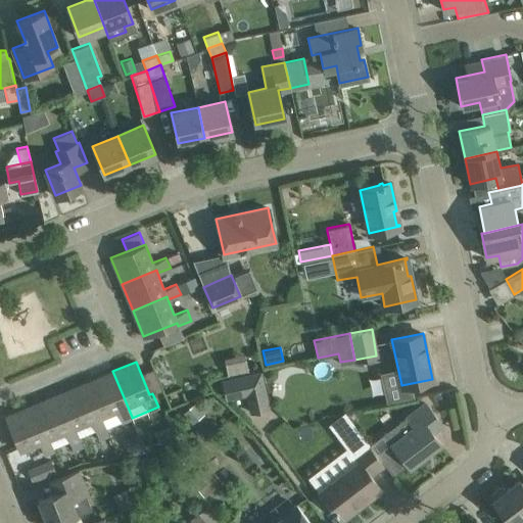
[(132,417),(127,405),(112,371),(86,382),(100,416),(115,410),(121,422),(132,417)]
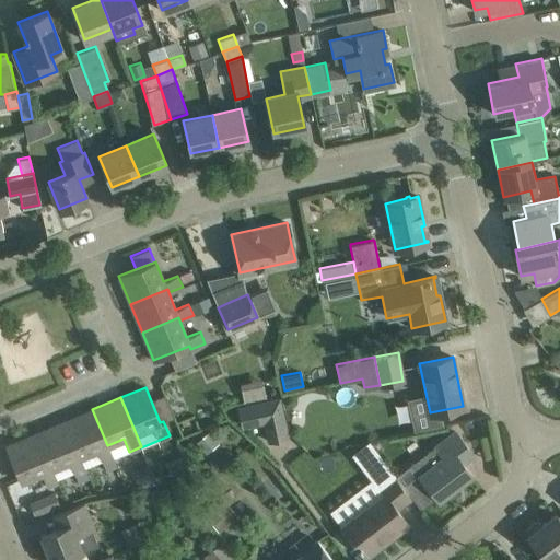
[(238,407),(242,424),(265,419),(269,440),(287,436),(278,398),(238,407)]
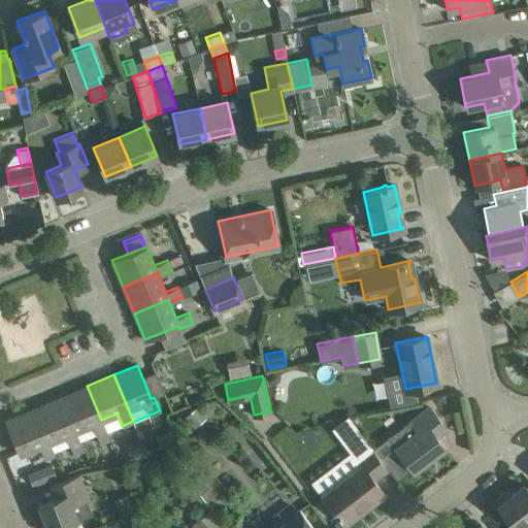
[(61,397),(75,431),(91,424),(96,437),(107,432),(101,420),(87,386),(61,397)]
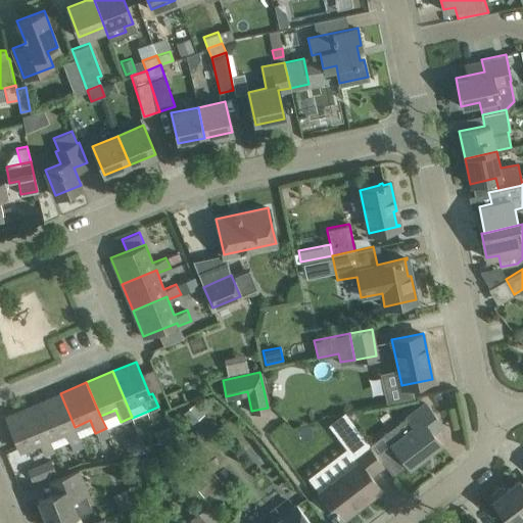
[(80,439),(75,427),(60,393),(35,403),(49,437),(64,431),(69,443),(80,439)]
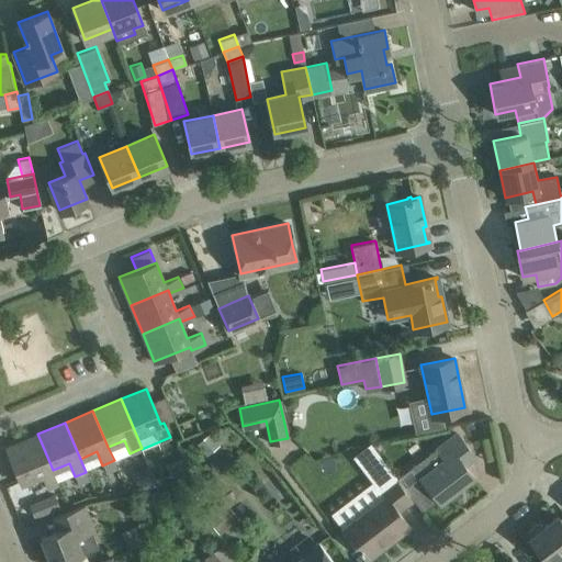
[(413,467),(440,503),(474,476),(464,464),(475,457),(457,433),(413,467)]
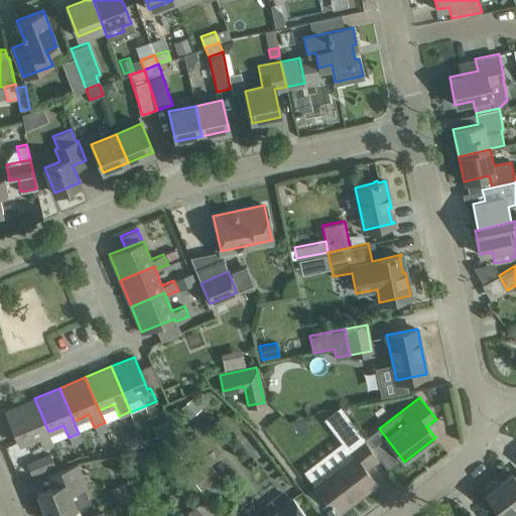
[(53,444),(48,431),(34,398),(5,410),(19,443),(38,436),(43,448),(53,444)]
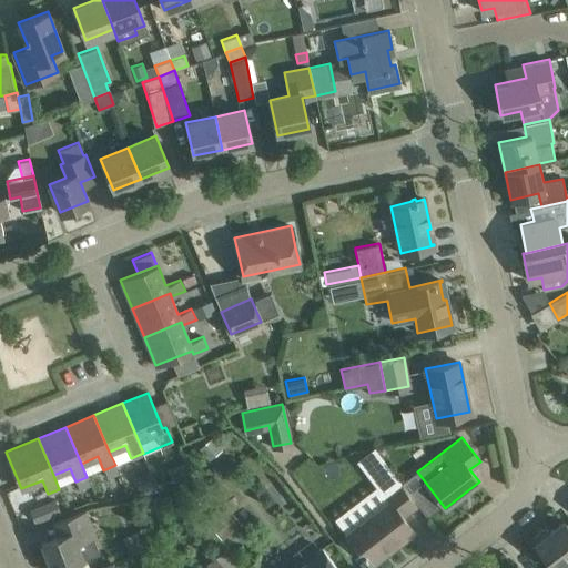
[(399,483),(414,470),(397,449),(382,462),(397,479),(399,483)]
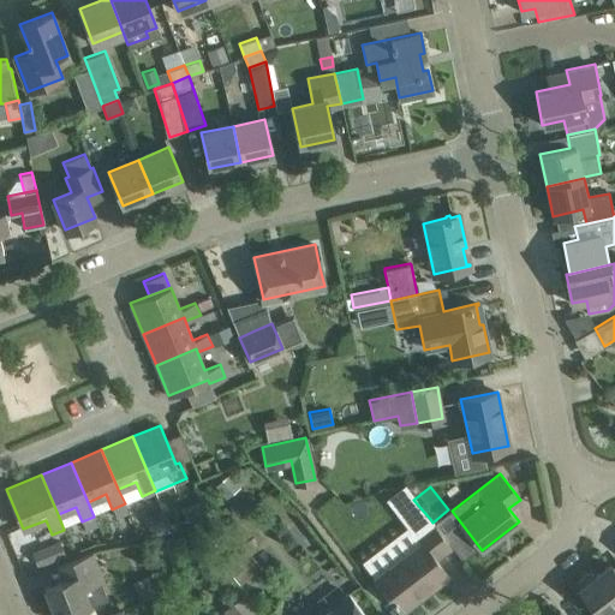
[(184,507),(189,521),(207,514),(202,500),(184,507)]
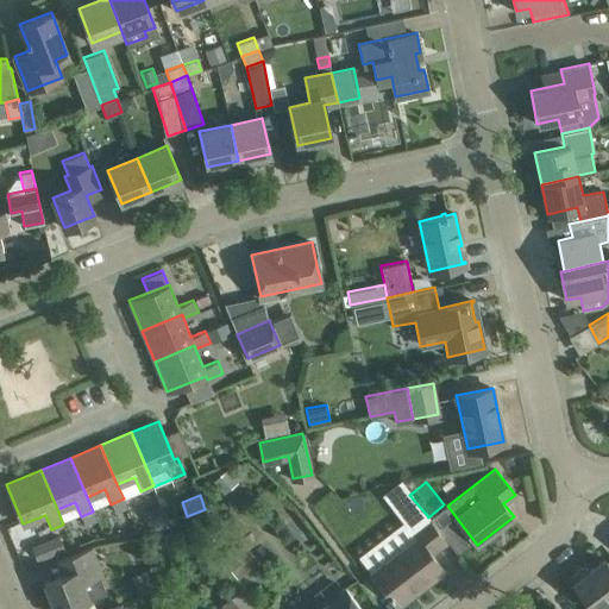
[(124,498),(111,504),(114,513),(127,507),(124,498)]
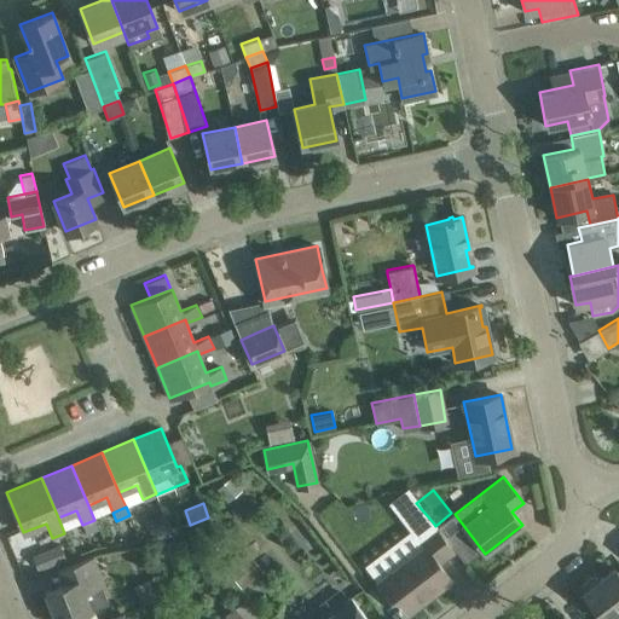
[(152,518),(149,526),(152,534),(168,528),(161,514),(152,518)]
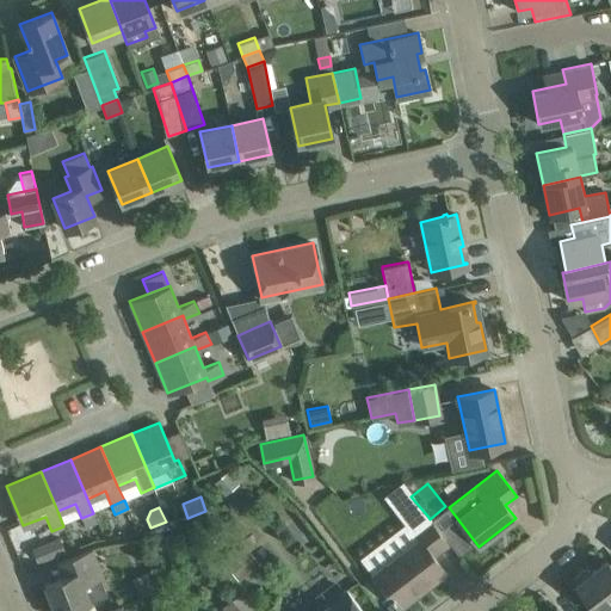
[(93,513),(81,518),(85,526),(97,522),(93,513)]
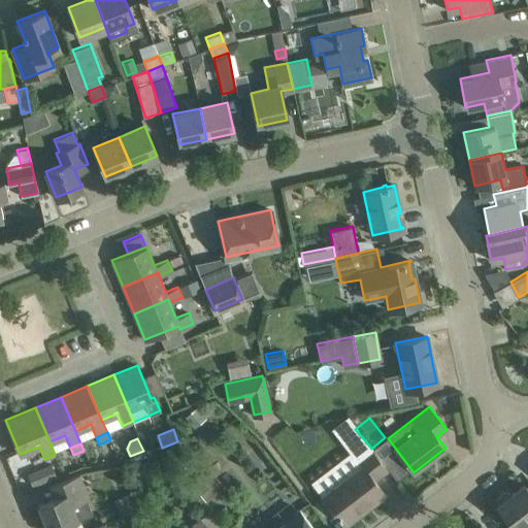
[(362,463),(322,494),(342,522),(367,502),(370,505),(385,494),(374,480),(387,470),(371,449),(369,446),(356,456),(362,463)]
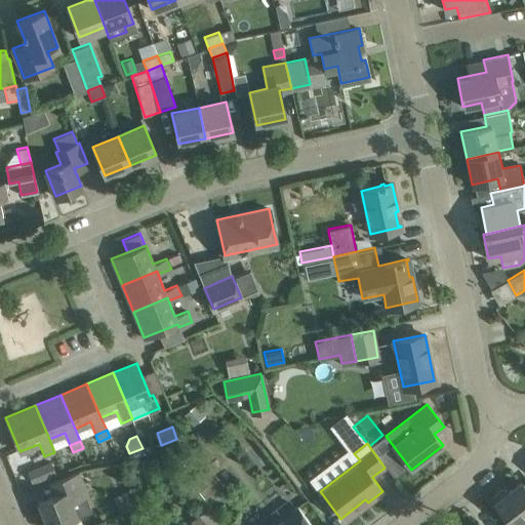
[(50,461),(28,471),(32,482),(55,473),(50,461)]
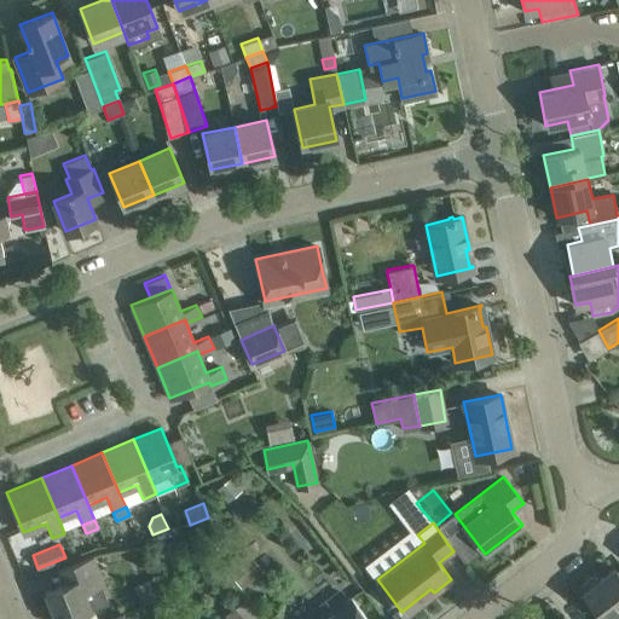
[(241,585),(261,571),(248,553),(227,567),(241,585)]
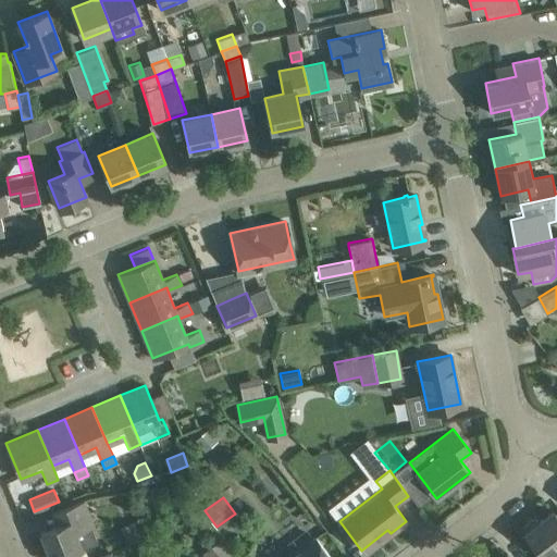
[(82,500),(79,502),(59,509),(63,521),(39,531),(49,556),(59,556),(98,542),(82,500)]
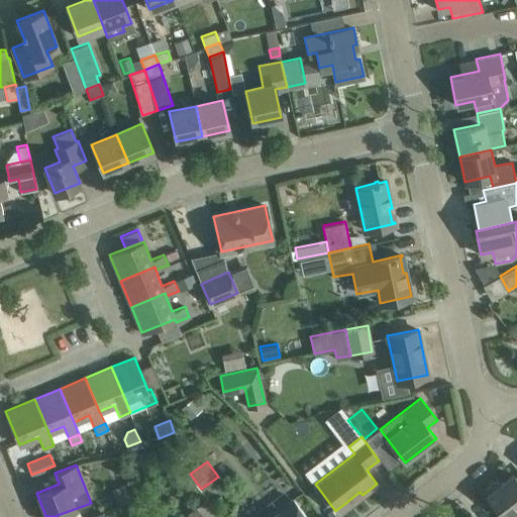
[(487,494),(504,516),(516,516),(516,480),(512,474),(501,483),(499,482),(494,481),(488,486),(488,490),(489,492),(487,494)]
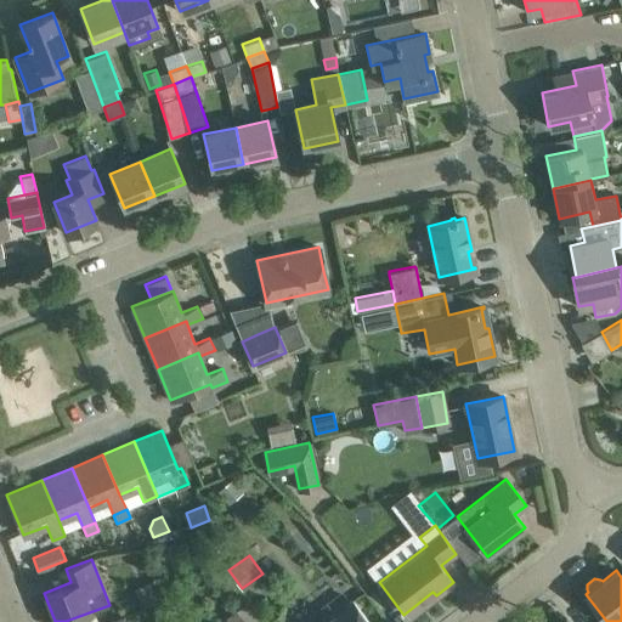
[(369,621),(367,618),(352,599),(322,621),(311,621),(309,621),(369,621)]
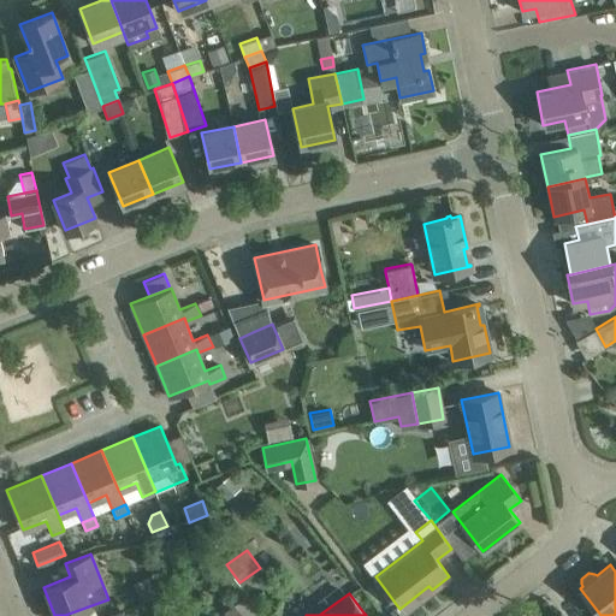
[(223,611),(226,615),(261,615),(244,594),(223,611)]
